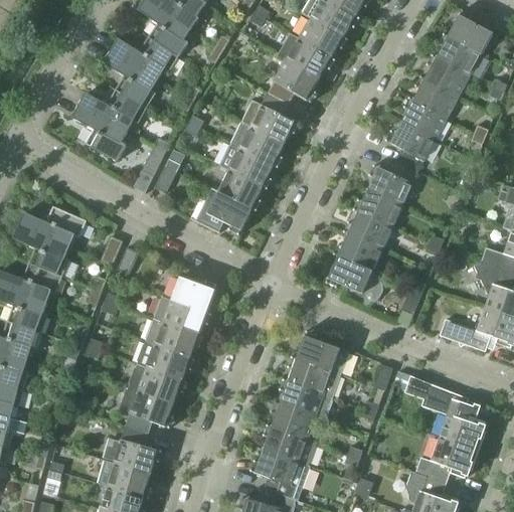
[(158,22),(149,36),(179,56),(189,41),(184,38),(191,28),(150,0),(144,0),(138,8),(158,22)]
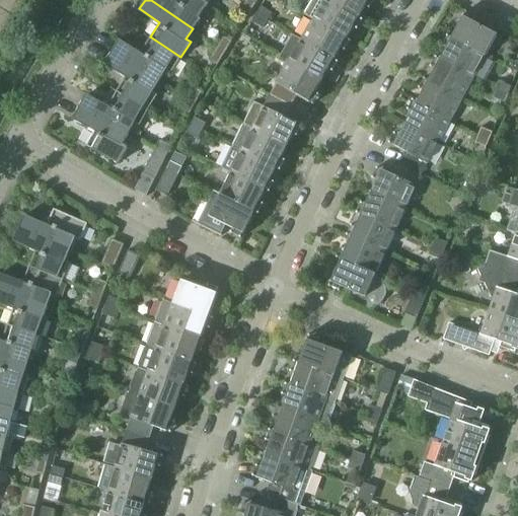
[(151,0),(193,28),(201,17),(199,16),(208,2),(205,0),(151,0)]
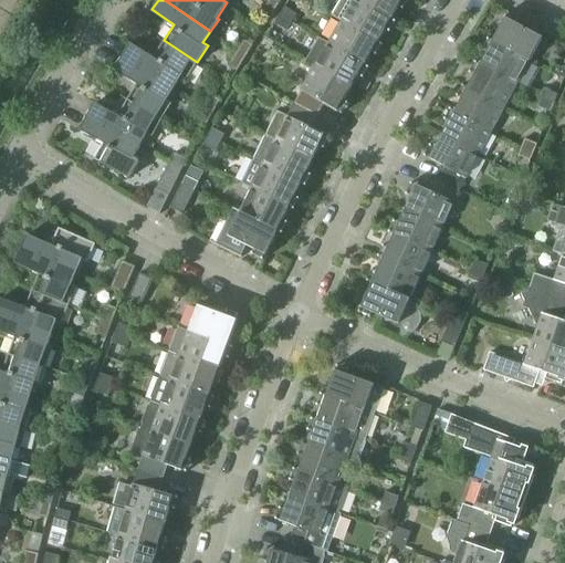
[(279,1),(276,0),(267,0),(262,9),(271,14),(279,1)]
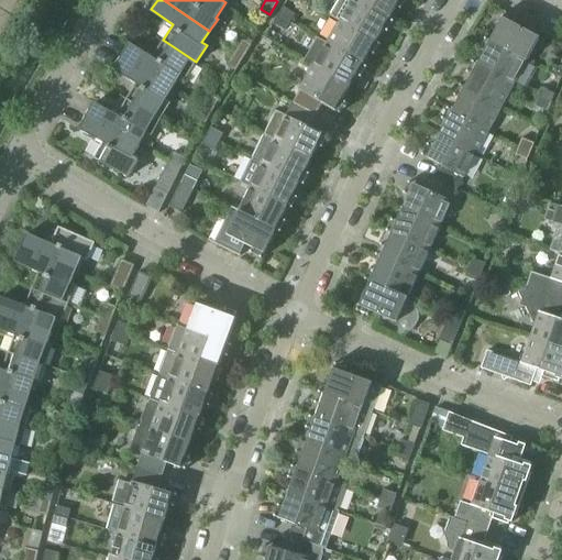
[(338,0),(331,13),(340,19),(375,40),(376,39),(383,28),(387,30),(394,19),(389,17),(388,17),(360,0),(338,0)]
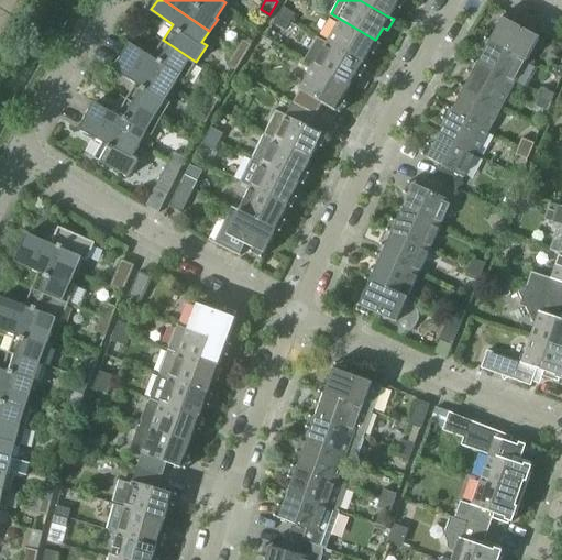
[(360,0),(388,17),(389,17),(396,4),(400,7),(404,0),(360,0)]
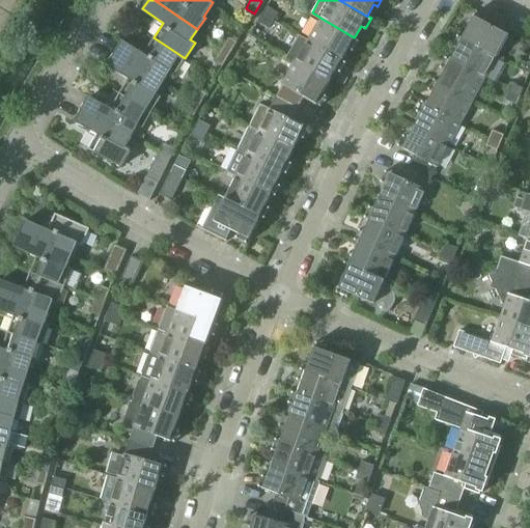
[(268,4),(262,11),(274,19),(278,11),(268,4)]
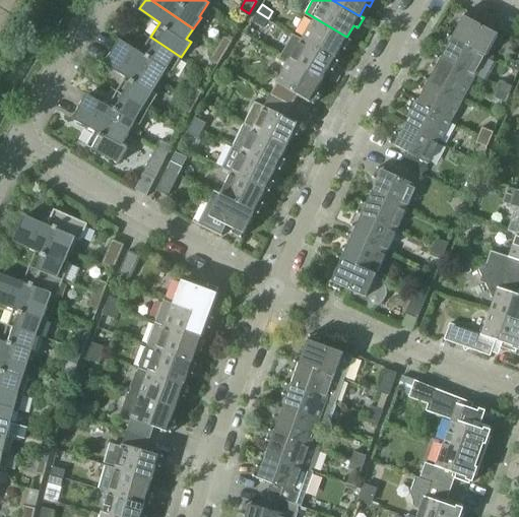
[(466,9),(452,35),(452,37),(485,54),(498,31),(474,19),(477,14),(466,9)]
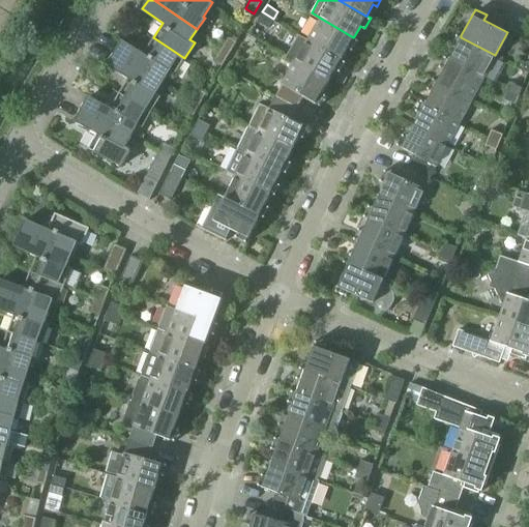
[(273,19),(262,11),(257,19),(268,26),(273,19)]
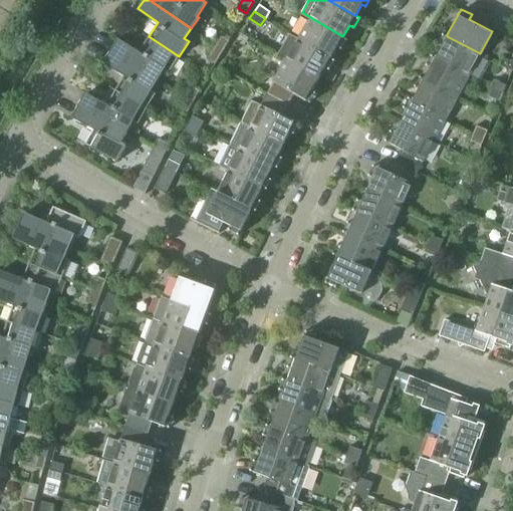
[(310,17),(298,37),(330,56),(331,56),(337,45),(341,48),(347,38),(343,35),(342,36),(310,17)]
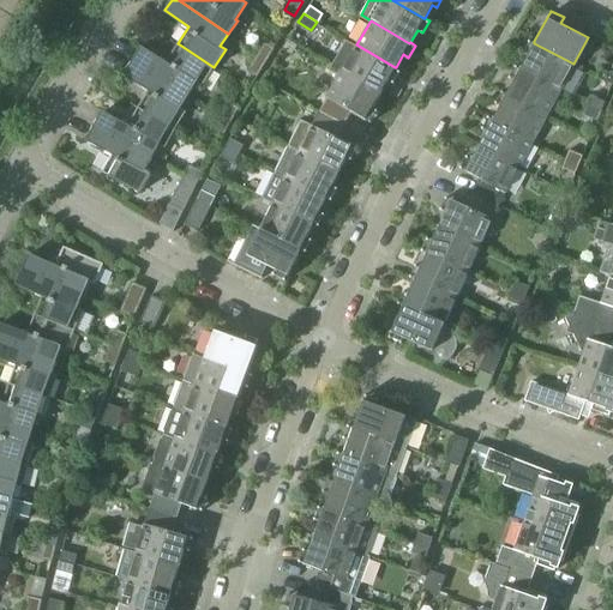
[(331,64),(342,70),(380,92),(389,79),(394,83),(401,70),(396,67),(395,67),(356,44),(346,38),(331,64)]
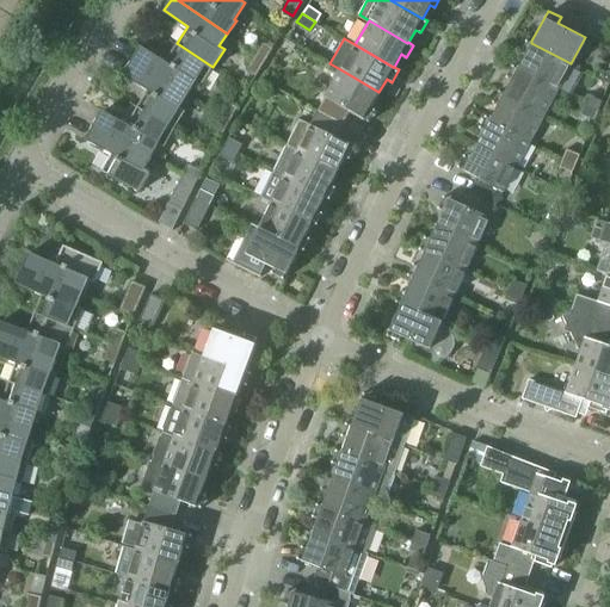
[(525,54),(518,66),(517,67),(558,88),(571,63),(531,43),(531,41),(527,38),(519,50),(525,54)]
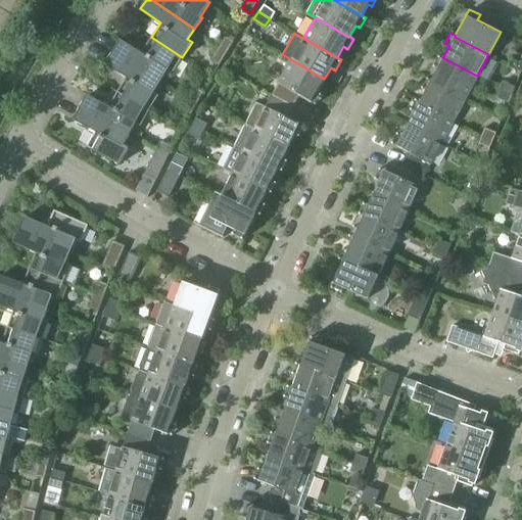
[(226,34),(219,46),(226,51),(234,39),(226,34)]
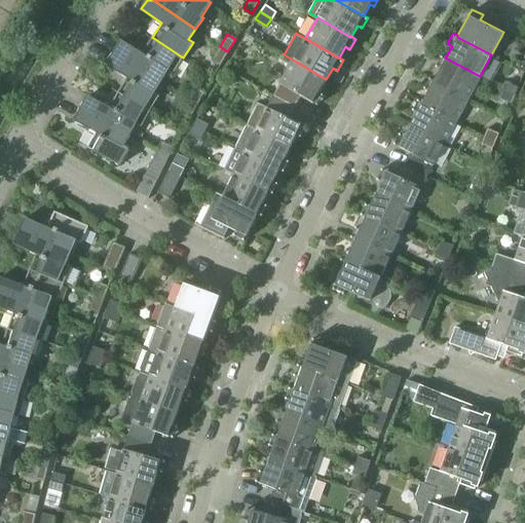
[(250,45),(255,37),(249,34),(244,41),(250,45)]
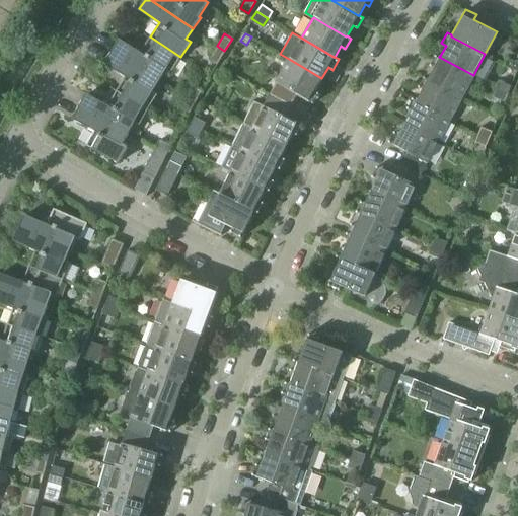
[(120,39),(113,50),(159,79),(166,69),(170,72),(180,57),(150,37),(141,51),(120,39)]
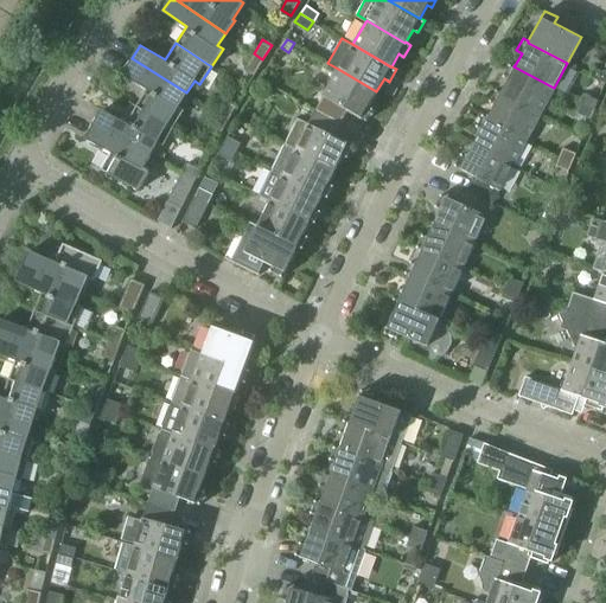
[(262,59),(254,53),(244,68),(254,74),(262,59)]
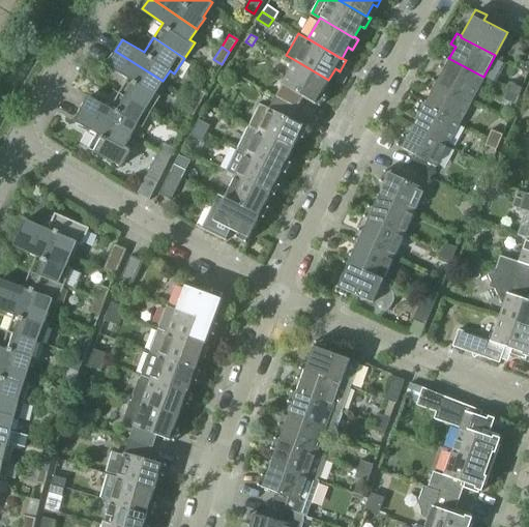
[(128,77),(119,91),(151,111),(160,95),(156,92),(163,81),(115,51),(108,63),(128,77)]
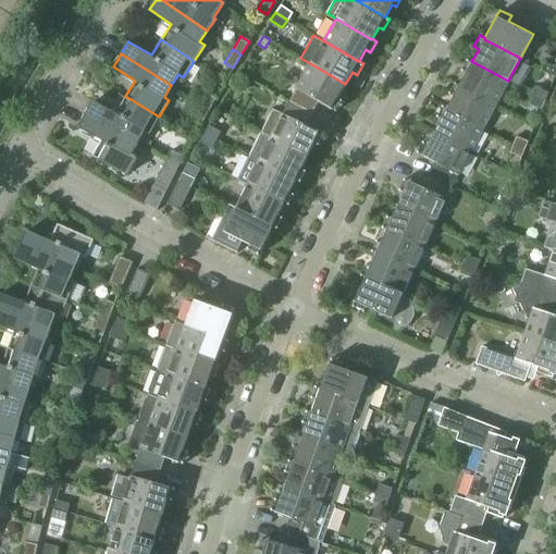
[(466,72),(460,84),(459,85),(495,105),(508,81),(471,61),(472,60),(468,58),(461,70),(466,72)]
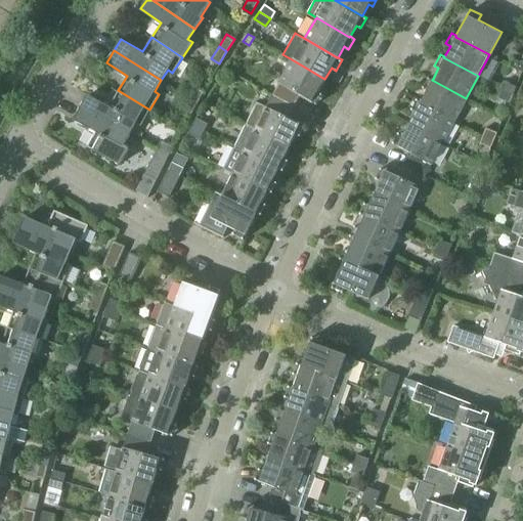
[(510,66),(522,71),(522,61),(514,57),(510,66)]
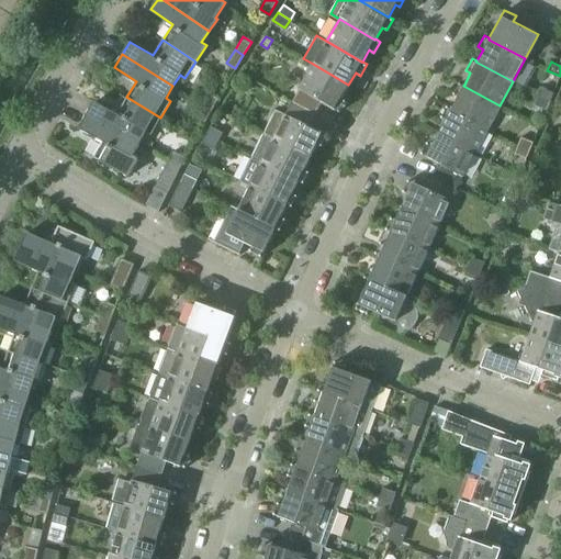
[(299,87),(292,100),(315,113),(322,101),(339,111),(346,100),(341,98),(348,85),(313,64),(299,87)]
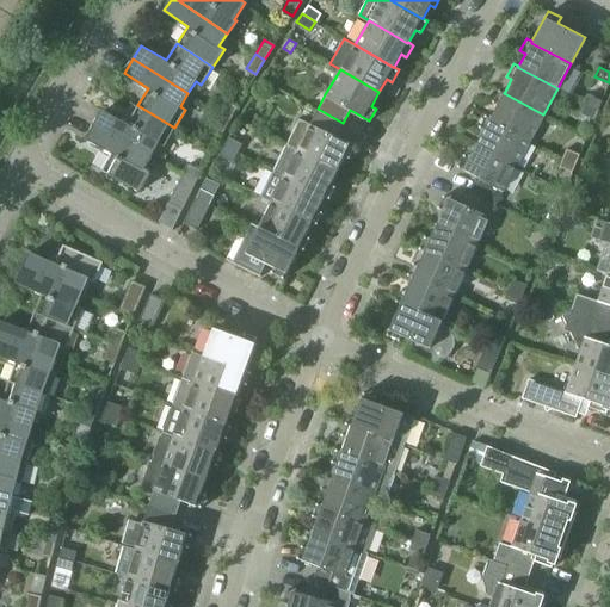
[(498,104),(491,117),(491,118),(530,140),(543,115),(504,93),(505,92),(499,88),(493,101),(498,104)]
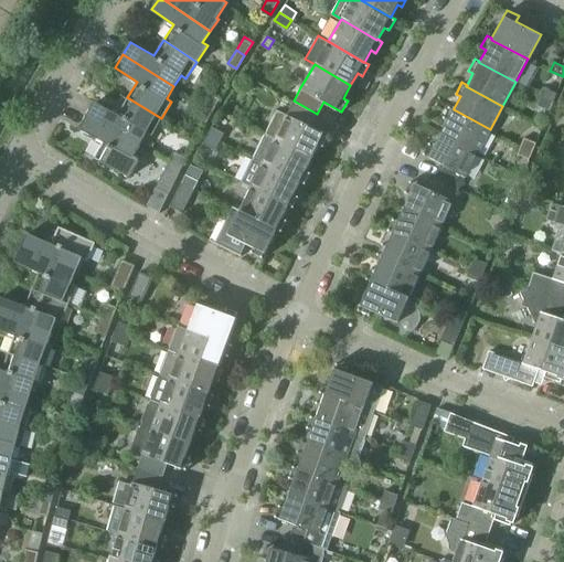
[(543,87),(540,95),(553,101),(556,92),(543,87)]
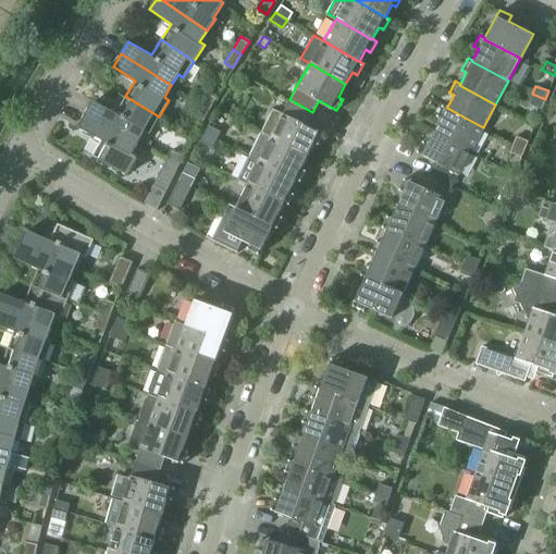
[(208,91),(200,105),(209,109),(217,96),(208,91)]
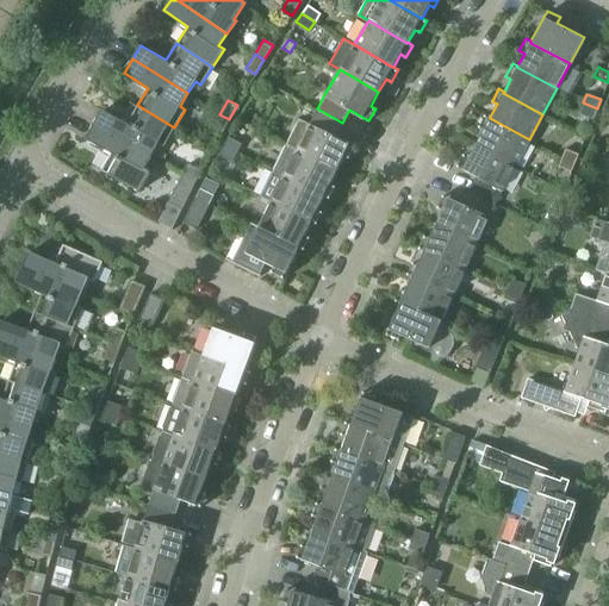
[(597,108),(583,102),(579,112),(594,118),(597,108)]
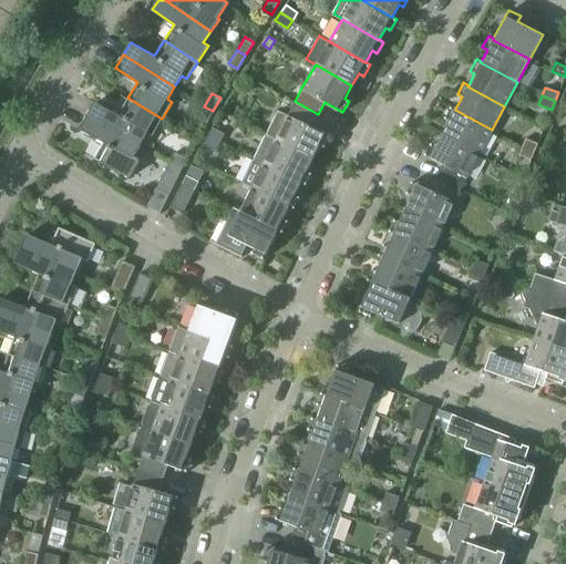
[(95,101),(88,114),(141,144),(147,132),(153,135),(162,119),(127,98),(119,114),(95,101)]
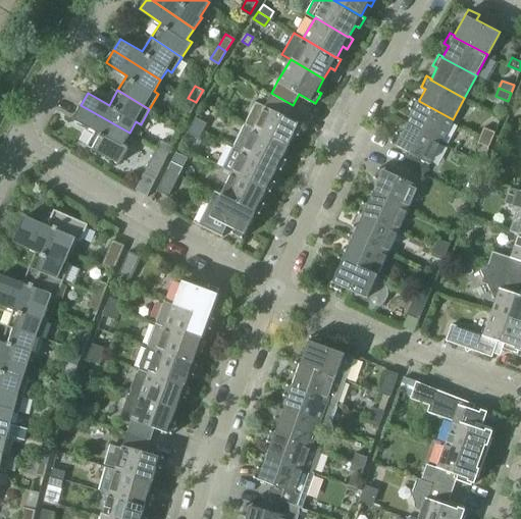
[(256,100),(245,123),(289,145),(294,133),(299,135),(304,124),(300,121),(287,116),(293,105),(271,93),(265,105),(256,100)]
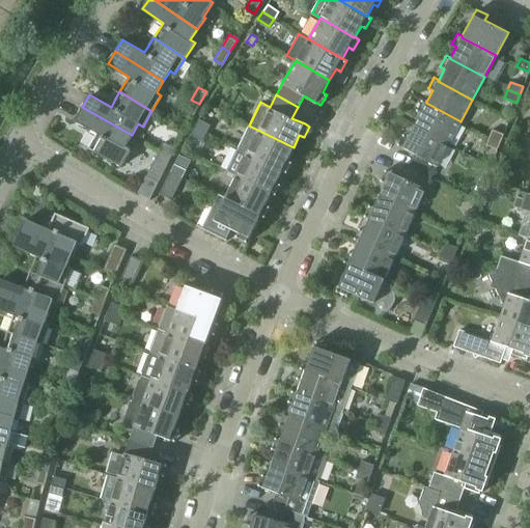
[(199,104),(191,100),(185,112),(192,116),(199,104)]
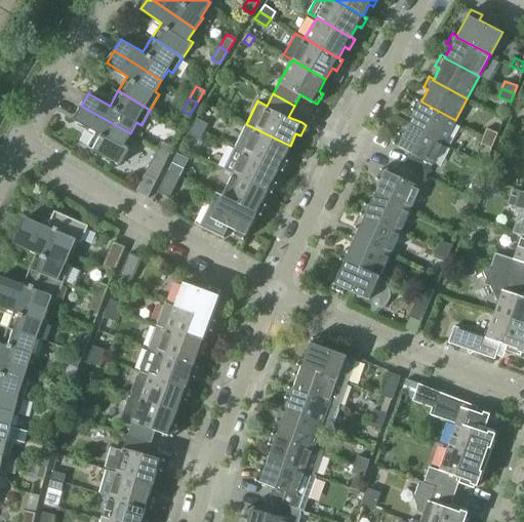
[(416,111),(409,123),(443,142),(455,120),(421,102),(421,101),(417,98),(411,109),(416,111)]
